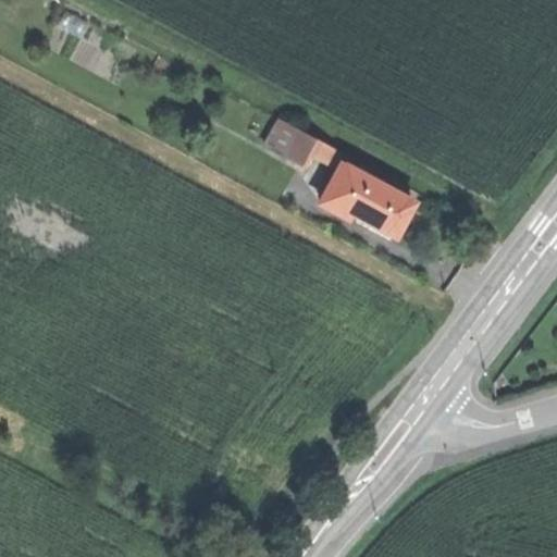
[(264,147),(284,157),(298,130),(280,120),(264,147)]
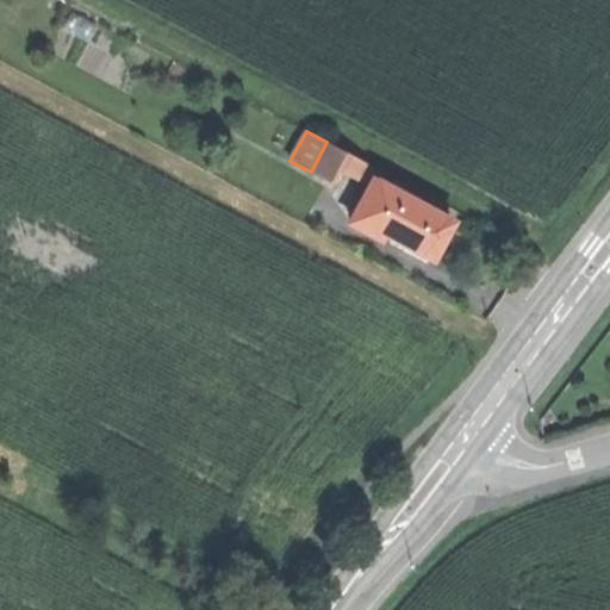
[(346,153),(327,142),(311,172),(329,182),(337,168),(346,153)]
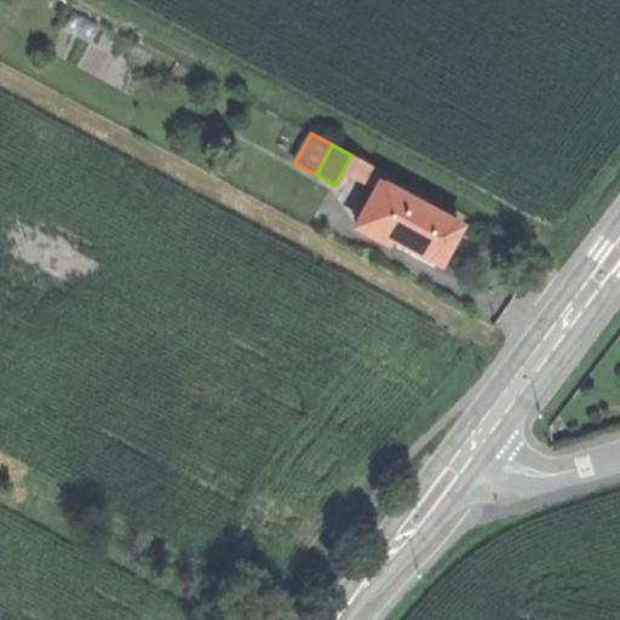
[(378,170),(351,155),(343,171),(369,185),(378,170)]
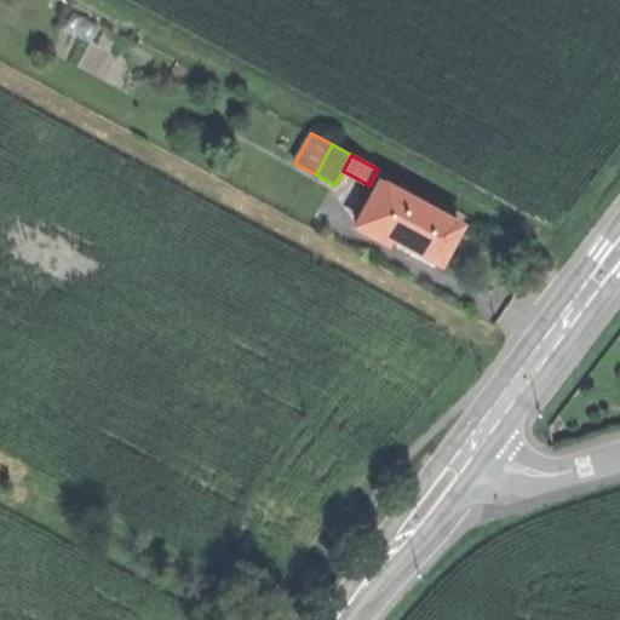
[(412,201),(379,182),(355,224),(389,244),(392,236),(412,201)]
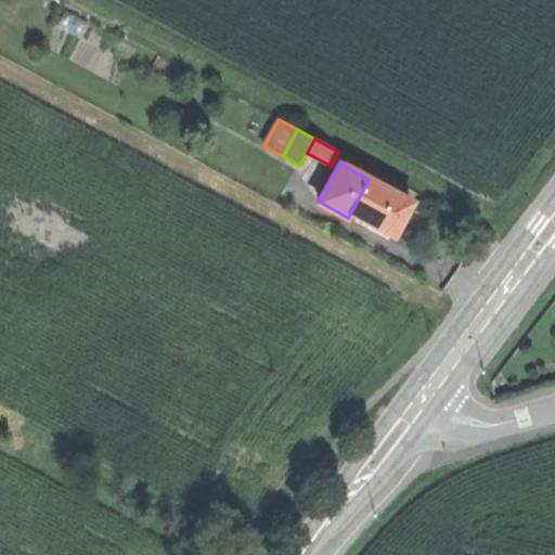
[(411,203),(369,180),(351,211),(364,220),(394,235),(402,219),(411,203)]
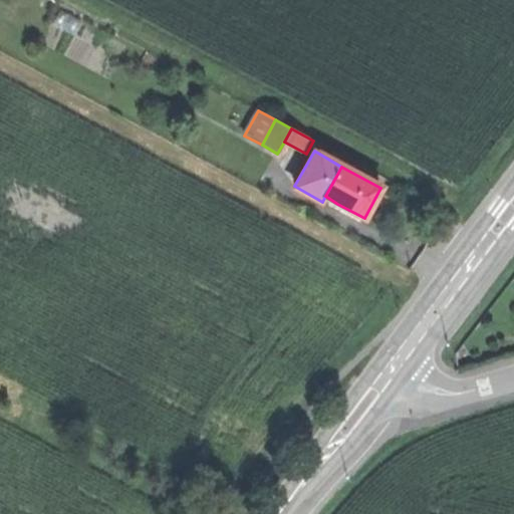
[(334,209),(337,204),(325,196),(322,202),(334,209)]
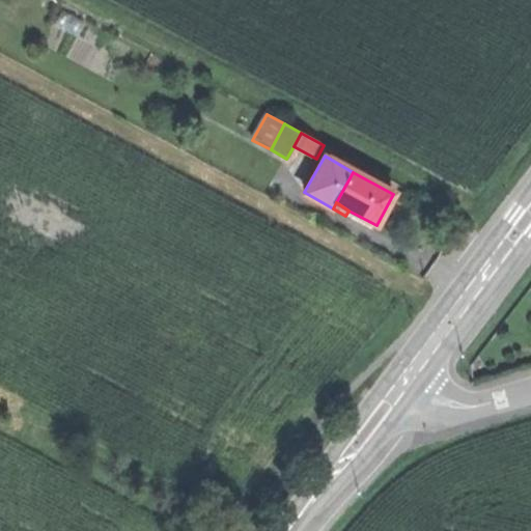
All buildings are outlined.
